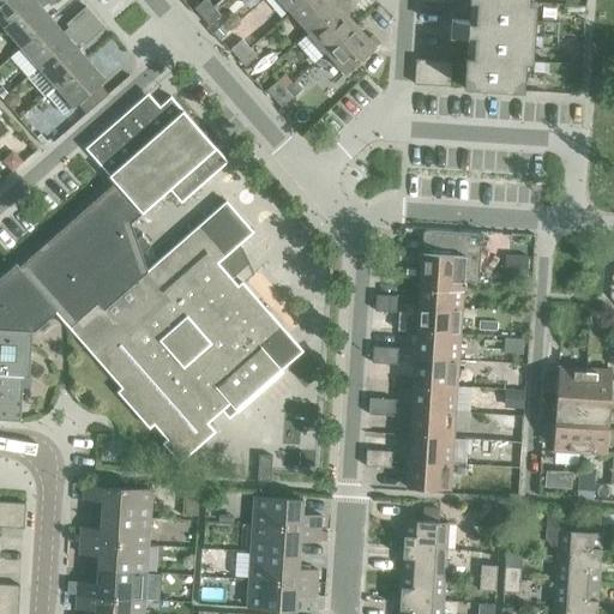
[(0,0),(0,25),(2,29),(35,0),(0,0)]
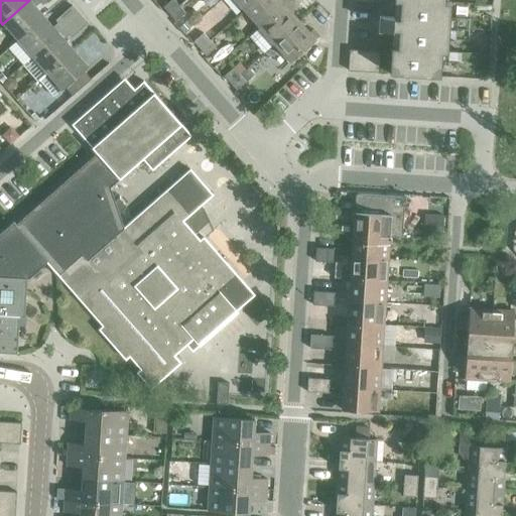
[(29,0),(2,24),(17,40),(43,17),(34,7),(39,3),(41,6),(47,0),(29,0)]
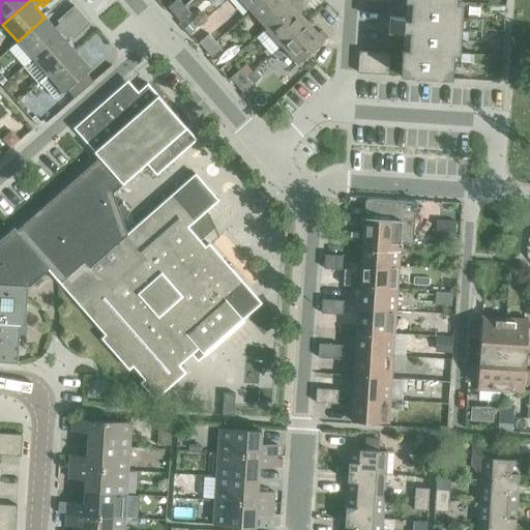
[(175,0),(167,8),(173,16),(183,6),(177,0),(175,0)]
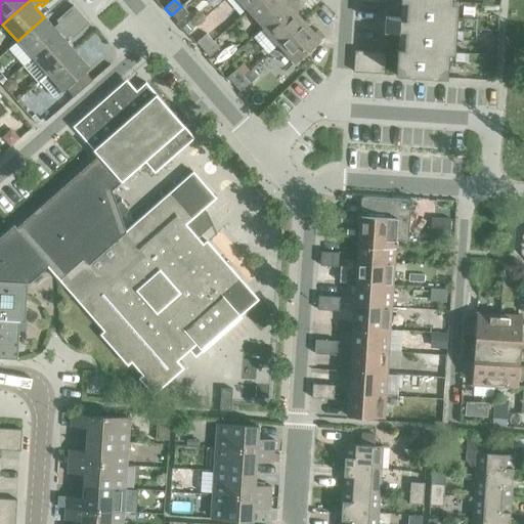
[(237,0),(248,10),(259,0),(237,0)]
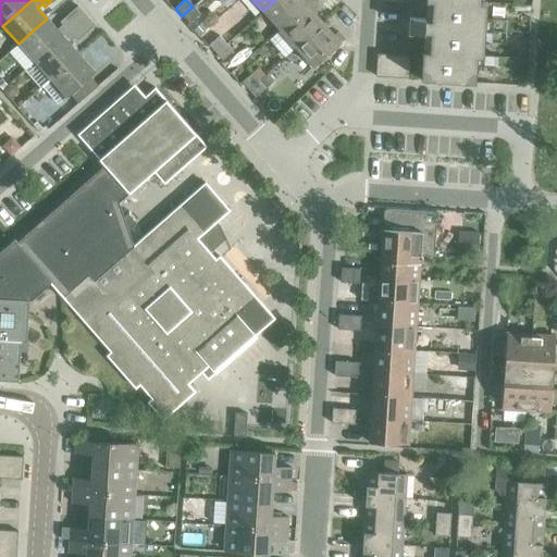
[(275,0),(263,11),(280,29),(310,2),(308,0),(275,0)]
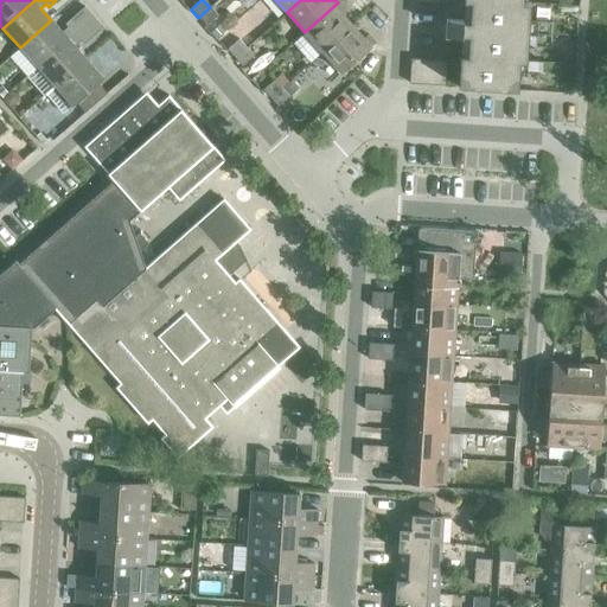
[(462,0),(462,1),(470,2),(466,57),(459,56),(457,87),(516,91),(517,74),(541,75),(542,63),(525,62),(526,45),(549,46),(551,23),(528,21),(529,4),(522,2),(522,0),(462,0)]
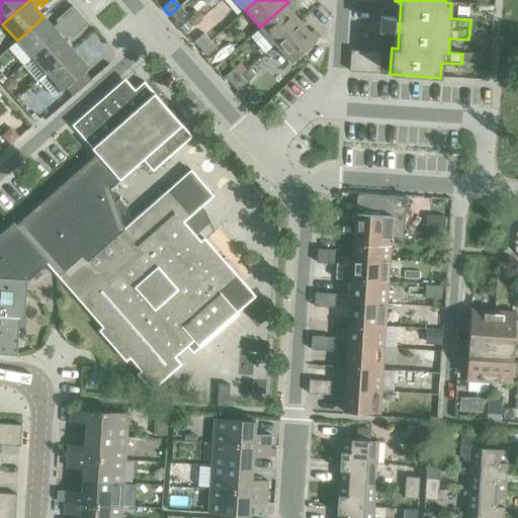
[(260,27),(275,45),(300,23),(290,12),(294,9),(288,2),(260,27)]
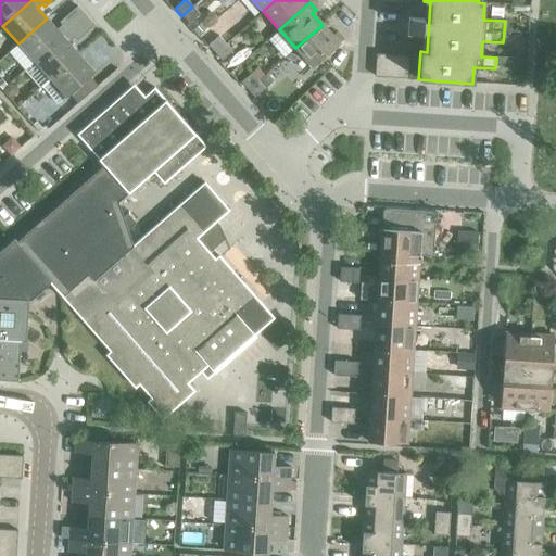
[(19,43),(34,61),(85,16),(76,7),(59,23),(61,25),(57,29),(47,19),(19,43)]
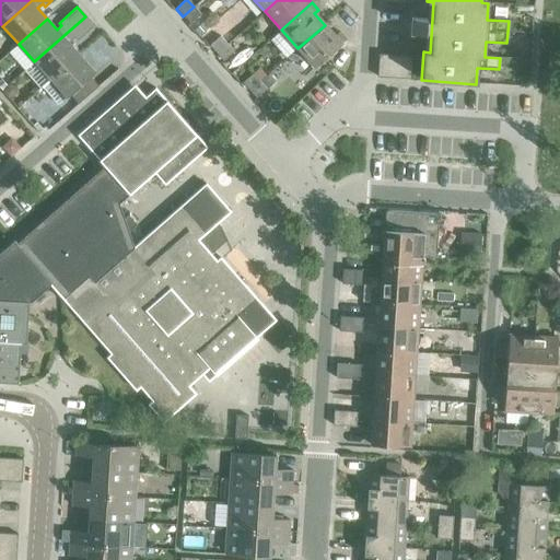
[(194,7),(183,16),(189,24),(200,14),(194,7)]
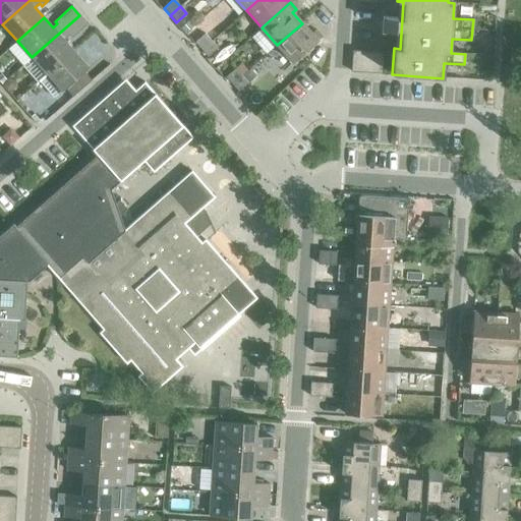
[(32,57),(46,74),(72,51),(64,41),(68,37),(70,39),(88,24),(79,15),(32,57)]
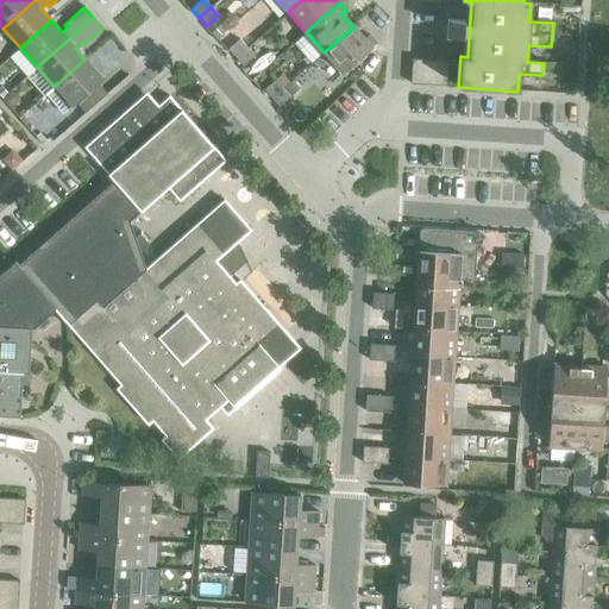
[(219,25),(211,33),(215,39),(225,32),(219,25)]
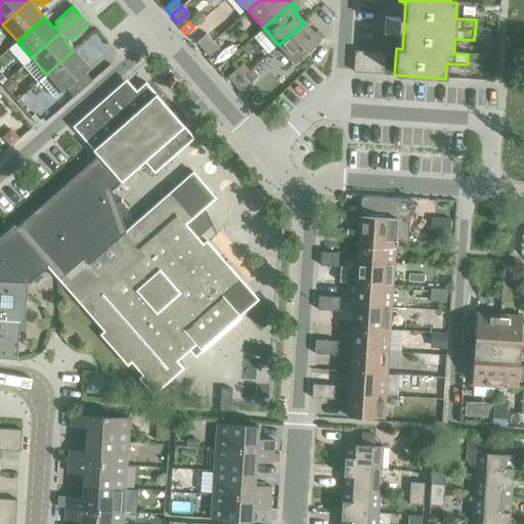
[(304,24),(278,45),(294,63),(319,41),(323,38),(316,31),(313,34),(304,24)]
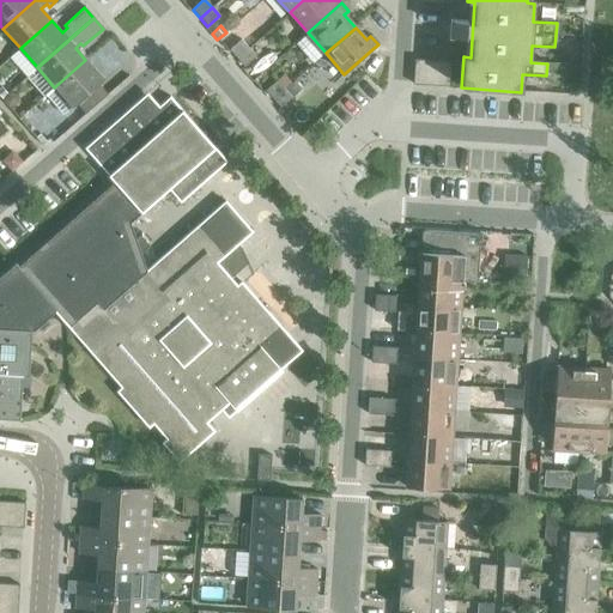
[(229,50),(236,59),(248,49),(241,40),(229,50)]
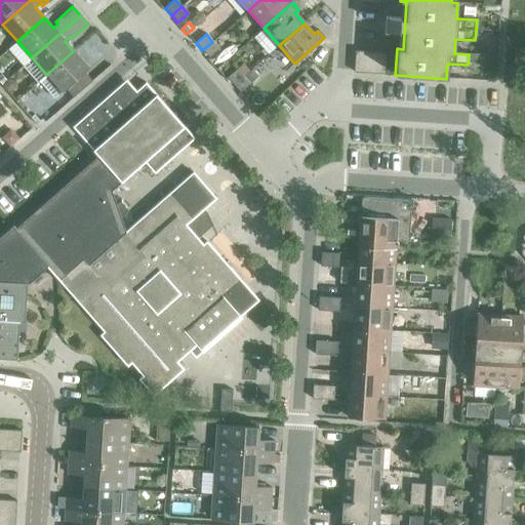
[(212,42),(202,50),(208,57),(218,49),(212,42)]
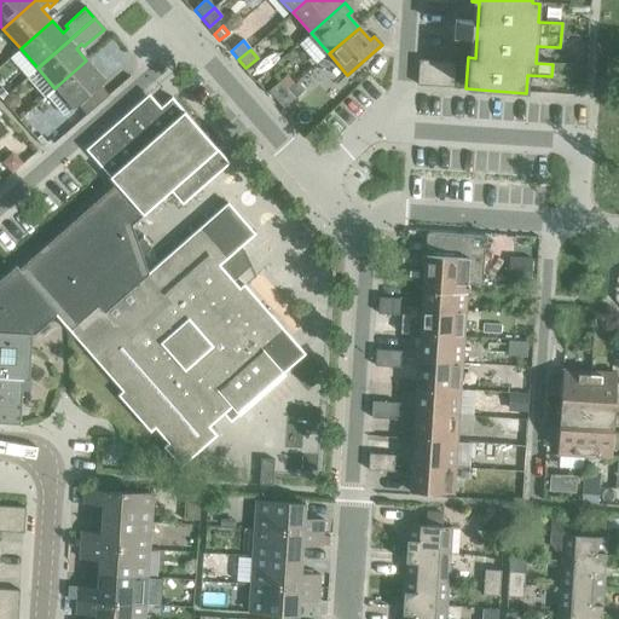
[(86,61),(55,88),(46,96),(63,116),(76,105),(86,116),(108,96),(99,85),(104,80),(86,61)]
